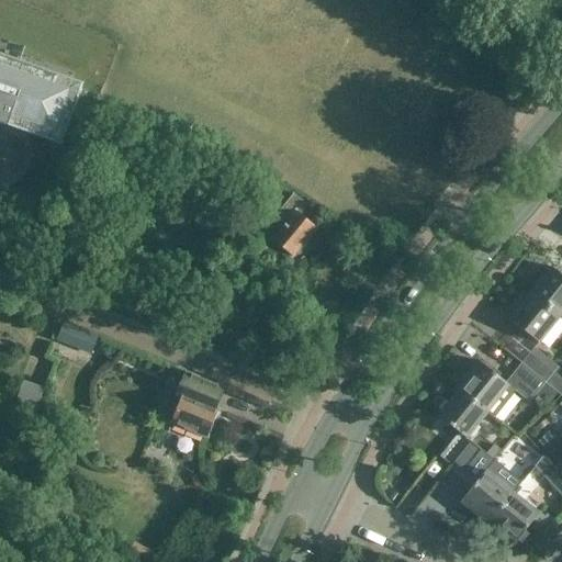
[(0,123),(62,146),(71,119),(59,114),(68,89),(55,85),(58,75),(0,54),(0,123)]
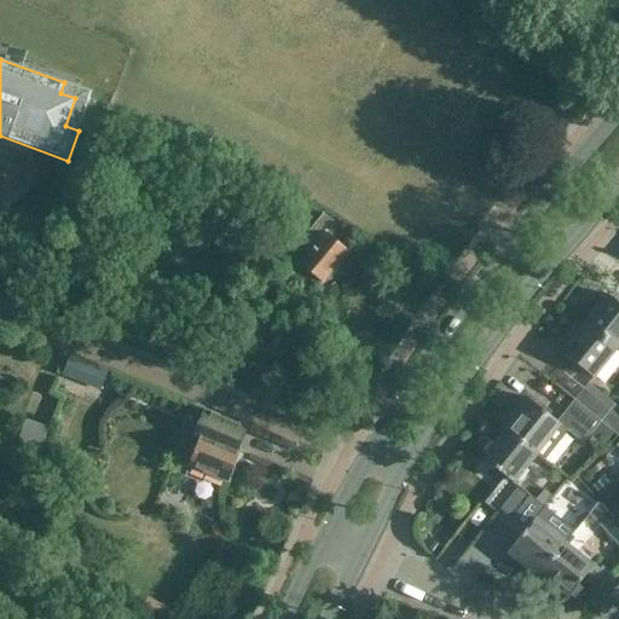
[(313,249),(300,265),(323,283),(348,250),(331,237),(340,227),(324,214),(301,239),(313,249)]
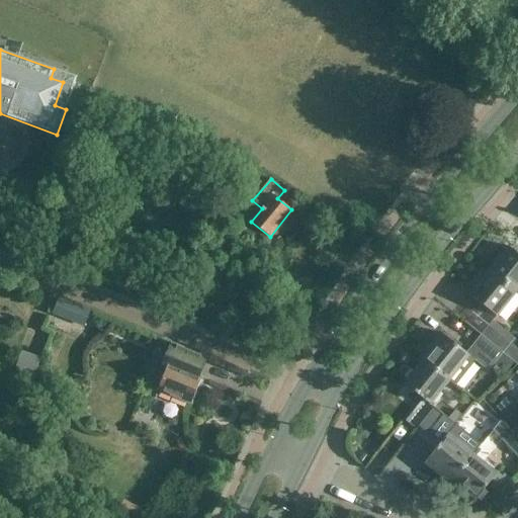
[(517,254),(508,246),(488,270),(514,291),(517,286),(517,254)]
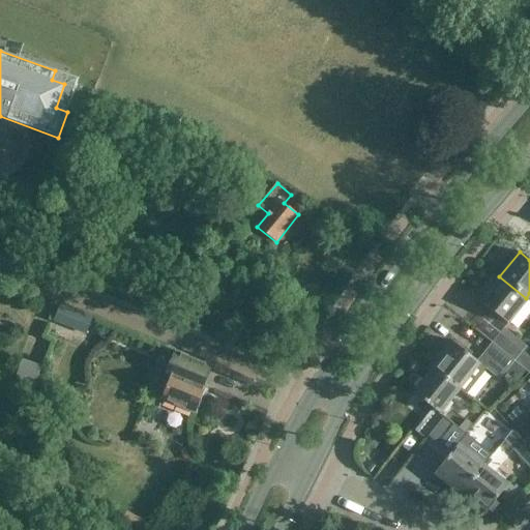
[(526,298),(499,276),(479,301),(506,323),(526,298)]
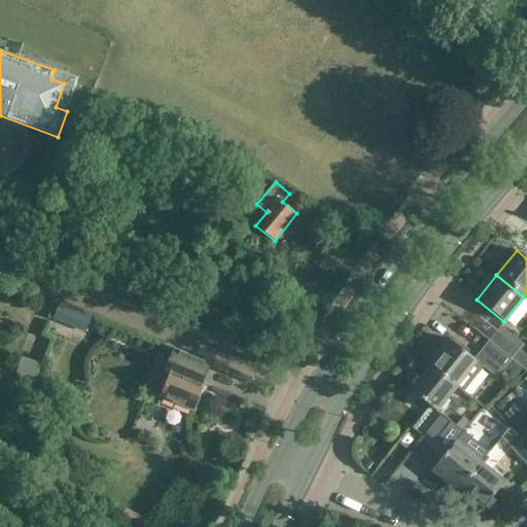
[(91,316),(61,303),(55,318),(84,330),(91,316)]
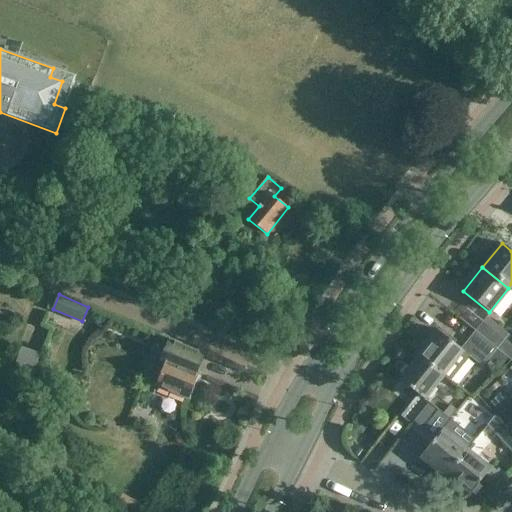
[(511,337),(484,316),(473,330),(508,358),(511,361),(511,360),(511,337)]
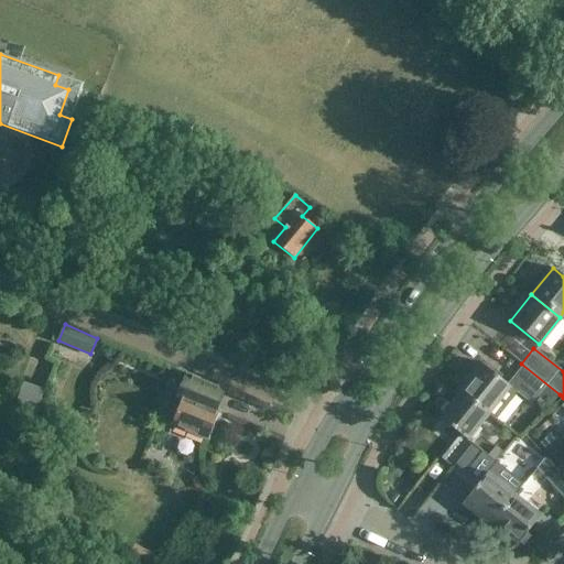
[(479,360),(457,389),(461,391),(489,414),(496,420),(518,392),(531,403),(537,396),(550,407),(560,394),(521,364),(507,382),(479,360)]
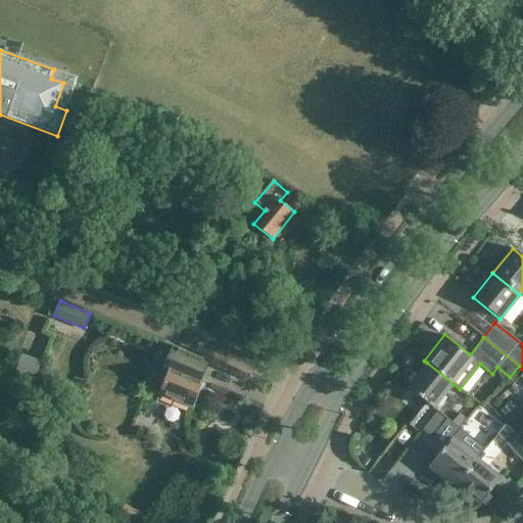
[(209,362),(172,346),(155,387),(161,389),(159,393),(193,407),(203,382),(201,381),(209,362)]
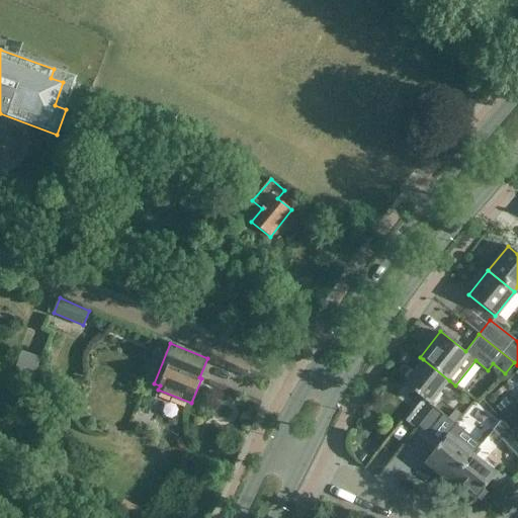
[(40,358),(21,351),(13,374),(32,381),(40,358)]
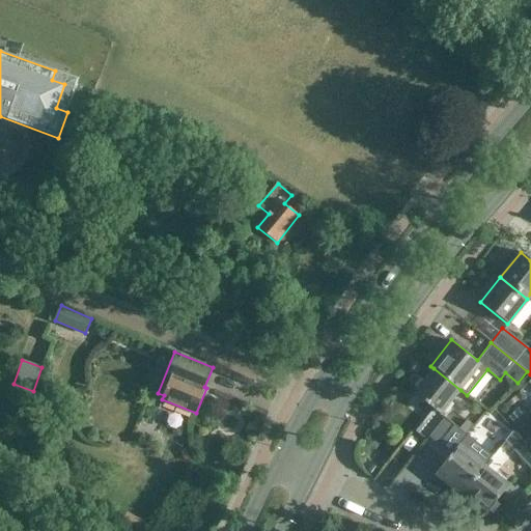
[(414,392),(425,401),(435,409),(417,430),(427,439),(445,417),(441,414),(460,390),(434,368),(414,392)]
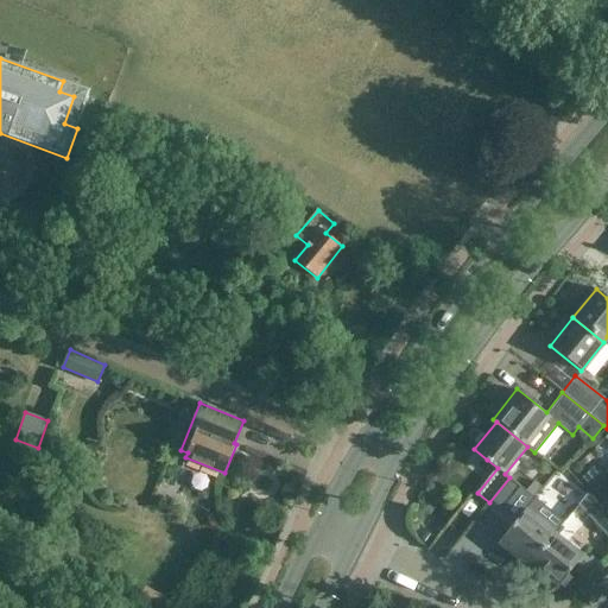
[(607,506),(607,505),(607,483),(593,467),(581,477),(607,506)]
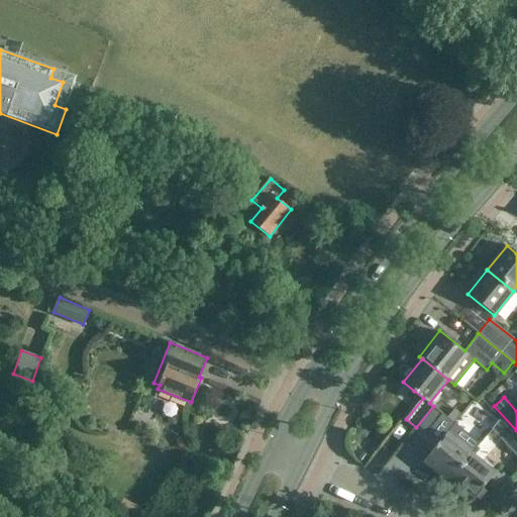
[(433,406),(416,427),(426,435),(433,426),(445,435),(424,461),(449,482),(472,453),(447,434),(455,424),(433,406)]
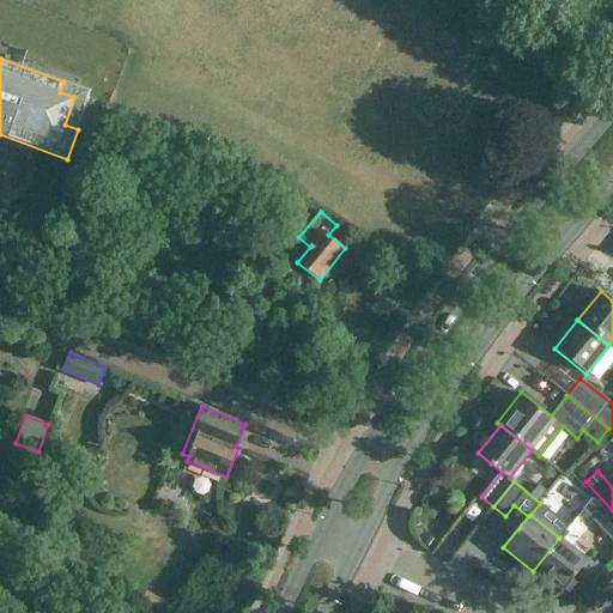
[(612,541),(612,519),(593,498),(583,509),(612,541)]
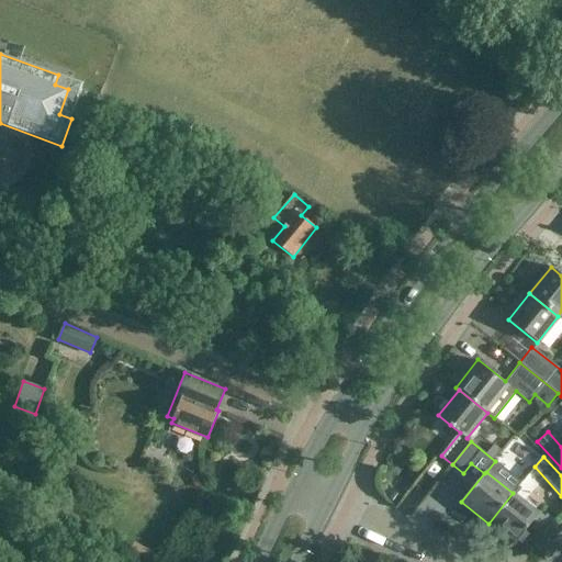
[(513,493),(489,524),(490,525),(491,523),(516,542),(539,514),(513,493)]
